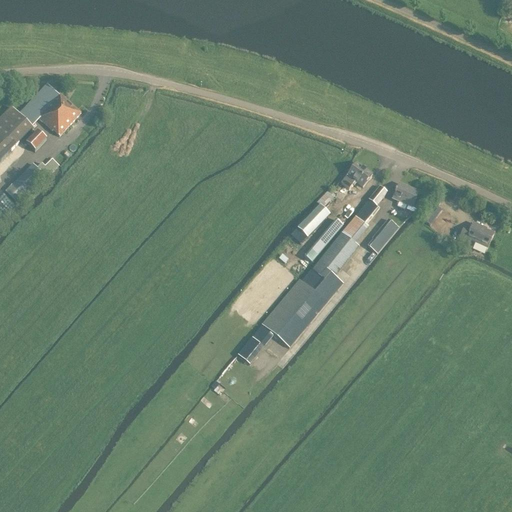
[(47,85),(21,113),(19,115),(12,108),(0,120),(0,161),(33,128),(31,126),(33,124),(34,125),(39,120),(52,132),(53,131),(58,135),(59,137),(65,131),(80,114),(60,94),(58,95),(47,85)]
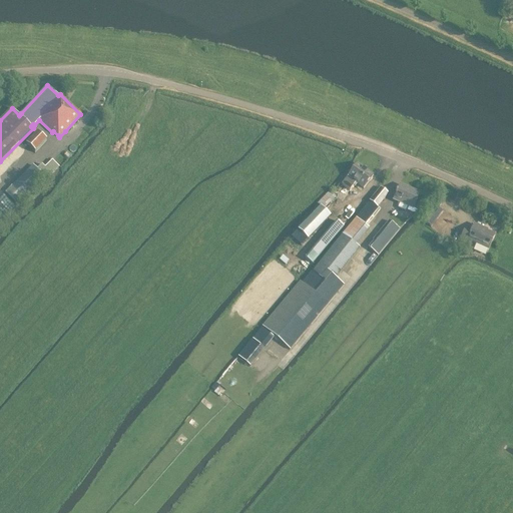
[(35,152),(46,140),(42,136),(37,132),(26,144),(31,148),(35,152)]
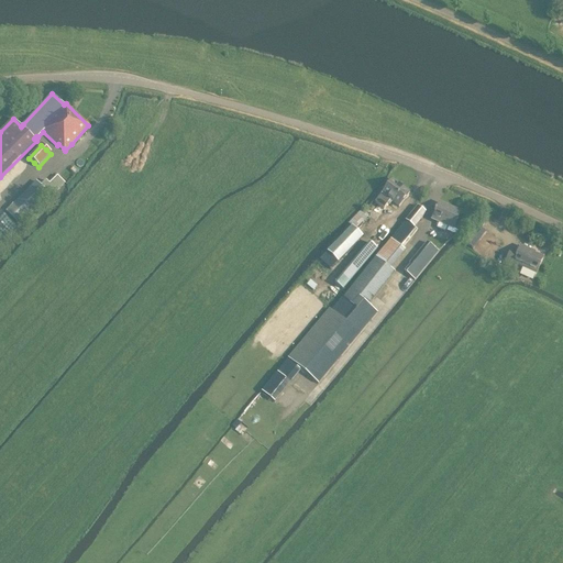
[(54,188),(62,180),(57,175),(50,184),(46,180),(41,186),(36,181),(12,205),(24,217),(48,194),(54,188)]
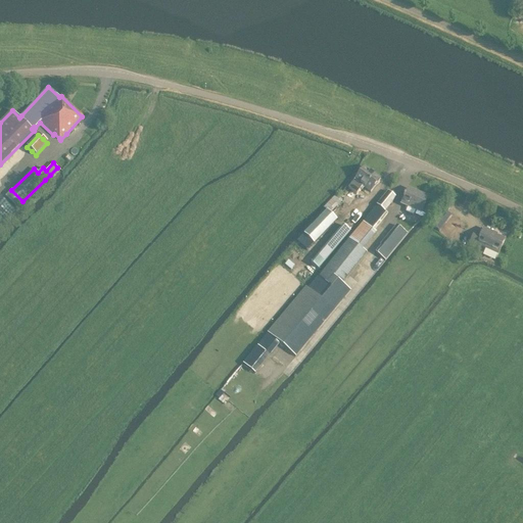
[(380,179),(364,167),(348,188),(357,194),(363,186),(371,192),(380,179)]
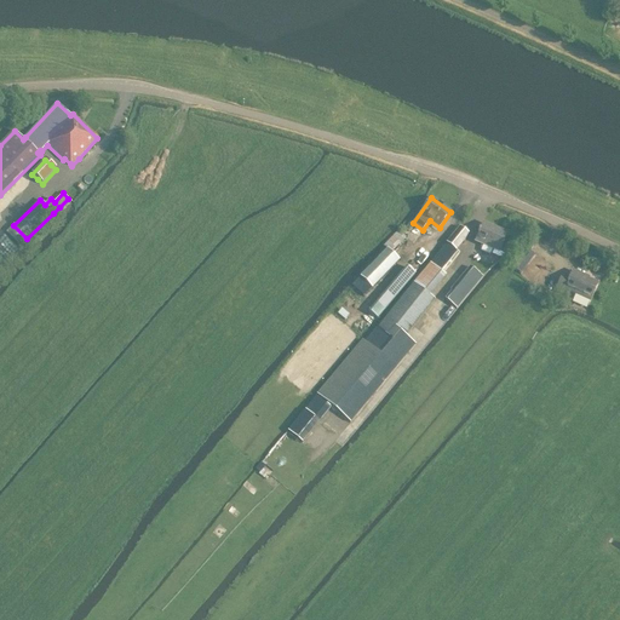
[(491,254),(493,248),(499,252),(506,234),(483,222),(478,233),(475,241),(483,245),(481,251),(491,254)]
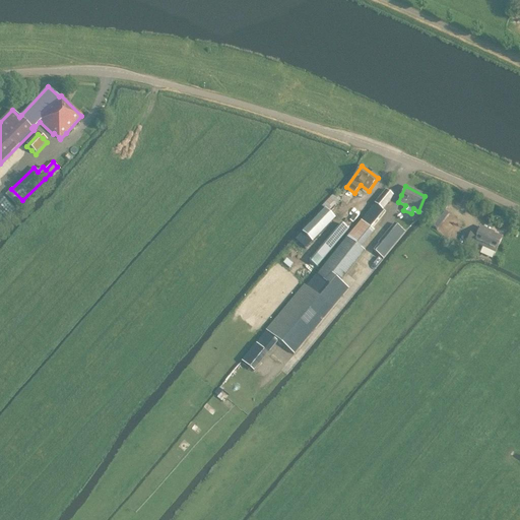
[(382,209),(393,196),(386,190),(374,203),(375,204),(348,238),(354,243),(358,242),(362,245),(377,226),(373,223),(383,211),(382,209)]
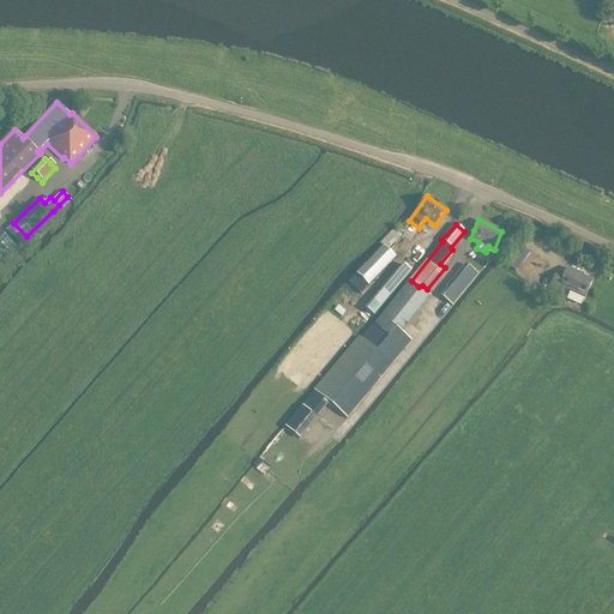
[(403,235),(395,228),(380,244),(383,247),(349,282),(360,293),(396,257),(387,250),(403,235)]
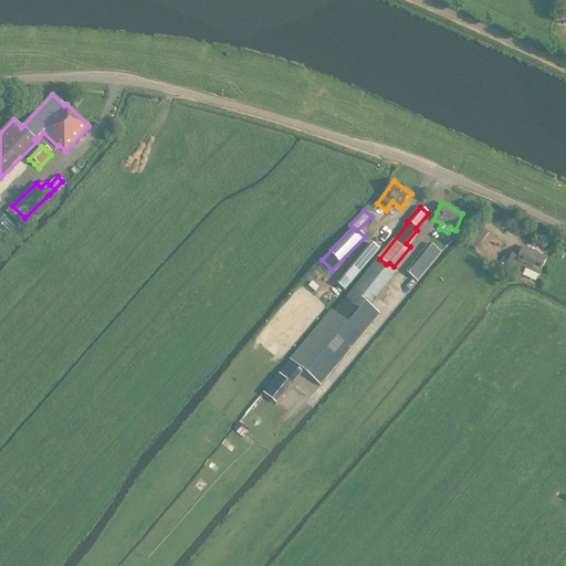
[(346,290),(350,284),(379,250),(371,242),(337,282),(346,290)]
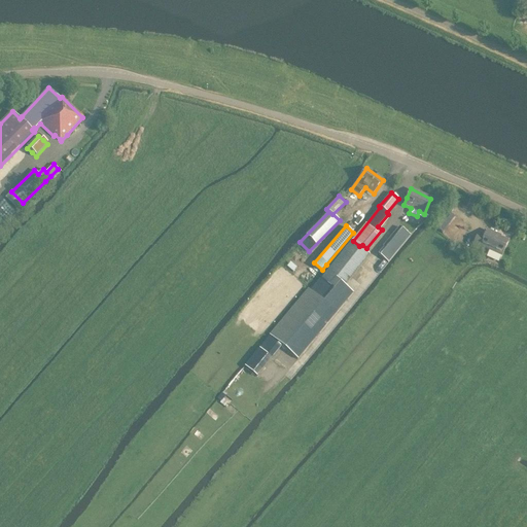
[(378,254),(388,262),(411,235),(399,226),(382,247),(383,248),(378,254)]
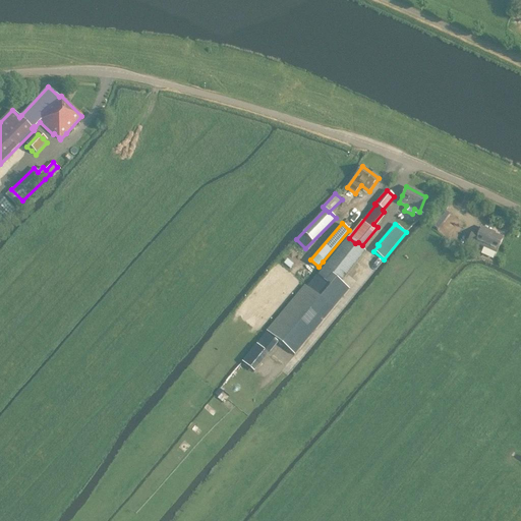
[(496,253),(503,239),(490,233),(491,232),(481,227),(478,233),(472,231),(467,243),(477,248),(479,245),(496,253)]
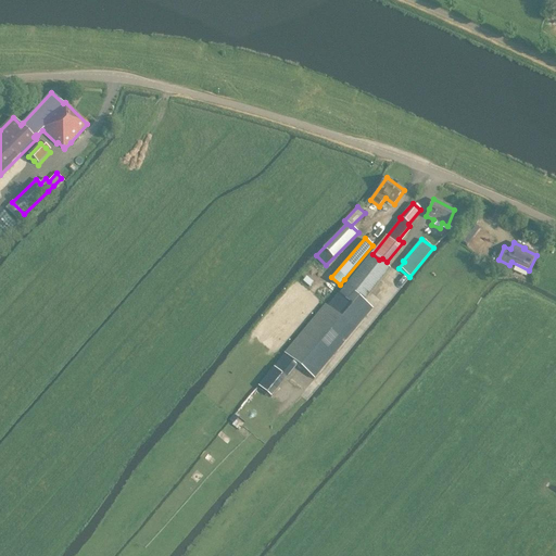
[(373,308),(364,301),(390,268),(371,254),(339,294),(339,293),(328,306),(325,304),(283,353),(315,379),(373,308)]
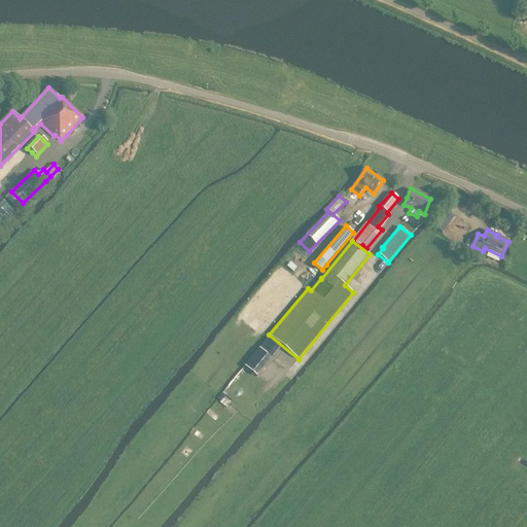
[(271,359),(259,350),(245,366),(256,377),(271,359)]
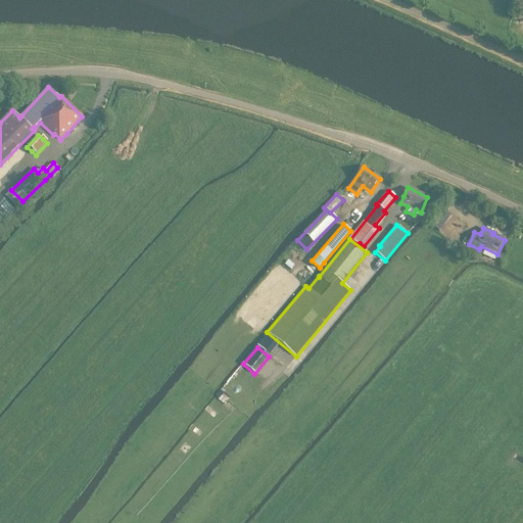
[(222,391),(221,390),(220,389),(216,395),(217,395),(217,396),(219,397),(219,398),(222,401),(224,402),(226,399),(222,395),(224,392),(222,391)]
